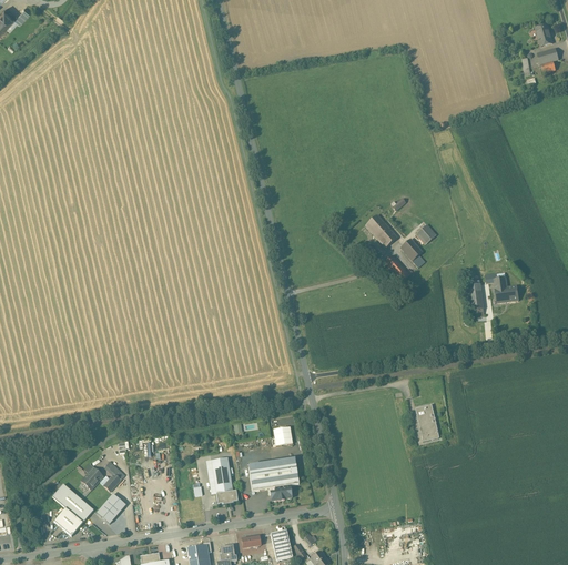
[(24,7),(14,18),(20,22),(27,14),(29,11),(24,7)]
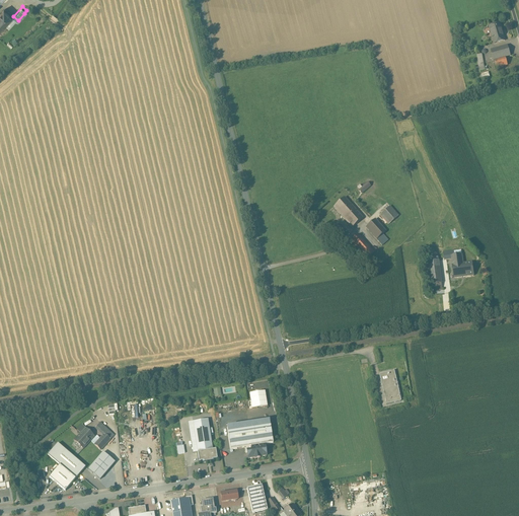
[(0,27),(12,15),(4,7),(0,11),(0,27)]
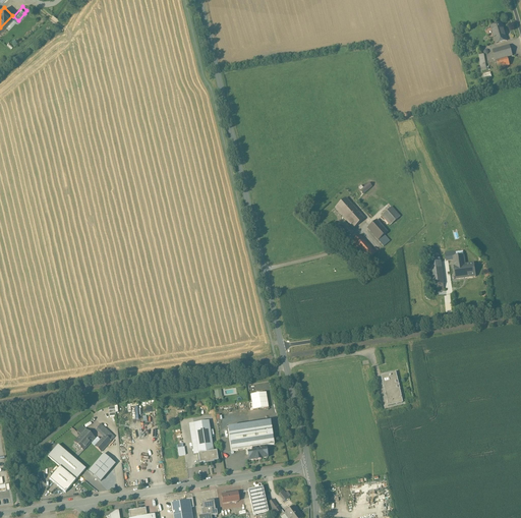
[(502,21),(490,24),(496,42),(507,38),(502,21)]
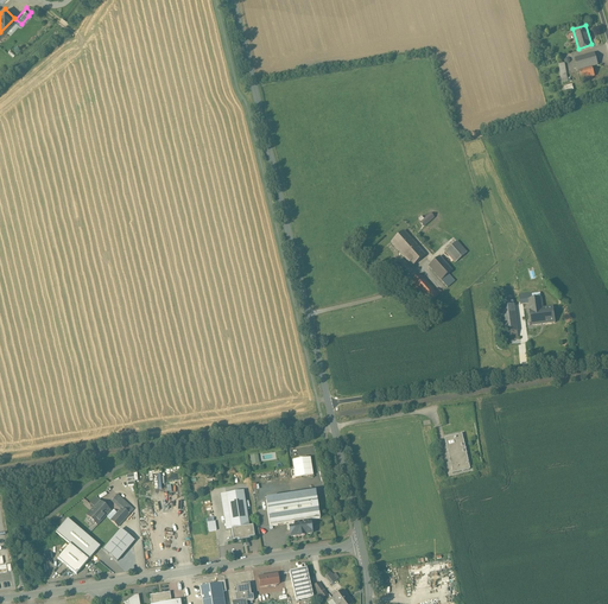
[(594,51),(575,56),(578,68),(580,68),(591,64),(597,62),(594,51)]
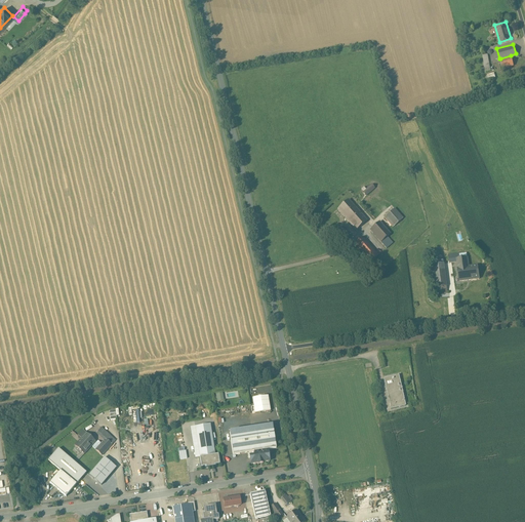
[(511,55),(500,58),(502,67),(514,64),(511,55)]
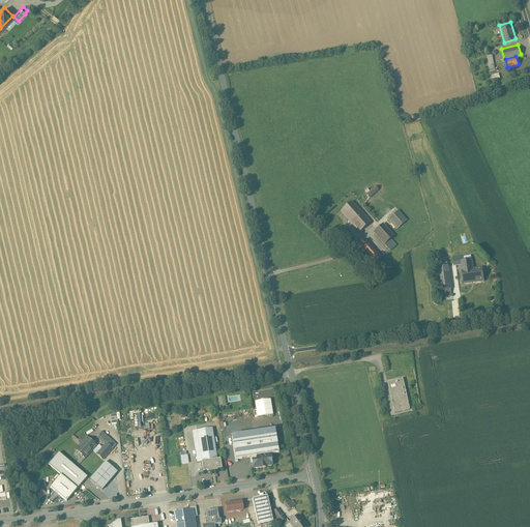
[(364,188),(370,194),(379,186),(375,183),(370,188),(367,186),(364,188)]
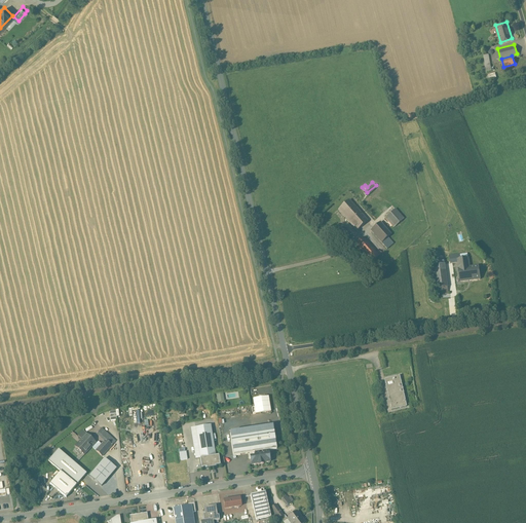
[(348,197),(338,207),(357,227),(368,218),(348,197)]
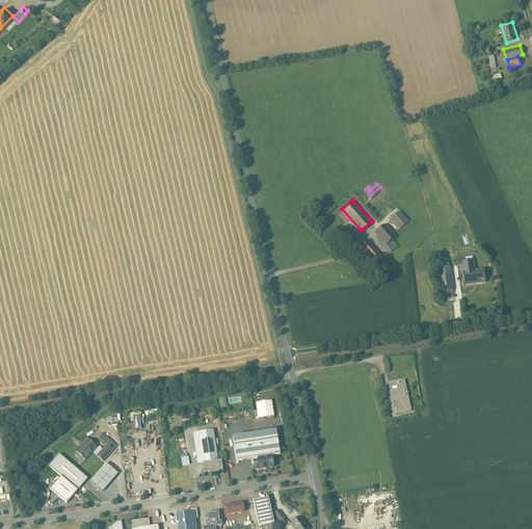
[(398,207),(388,216),(398,227),(408,218),(398,207)]
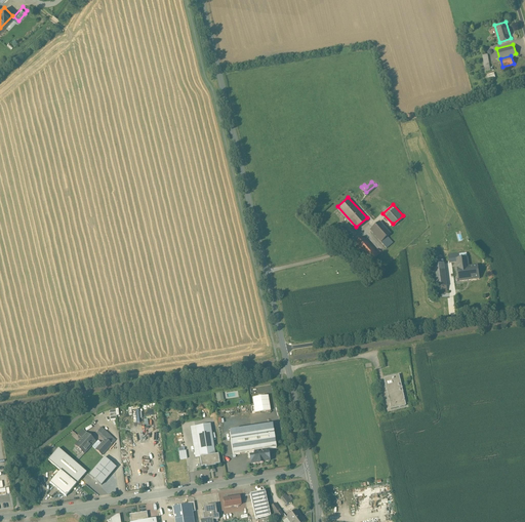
[(379,219),(370,227),(380,239),(387,234),(390,232),(379,219)]
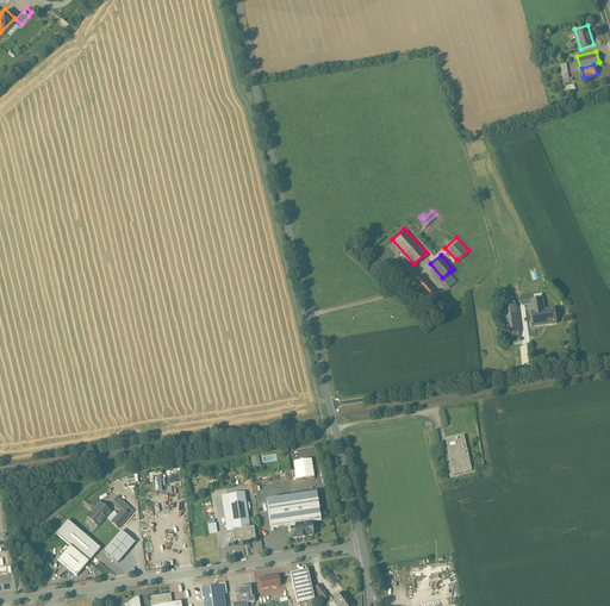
[(421,272),(412,280),(431,301),(440,293),(421,272)]
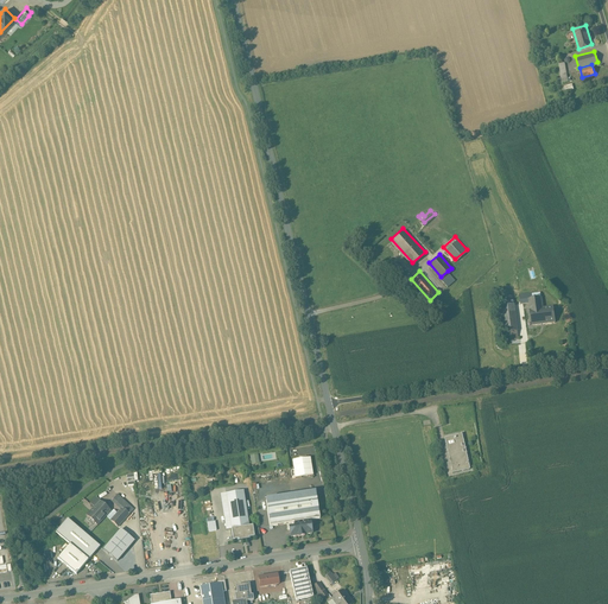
[(448,271),(441,277),(448,284),(455,278),(448,271)]
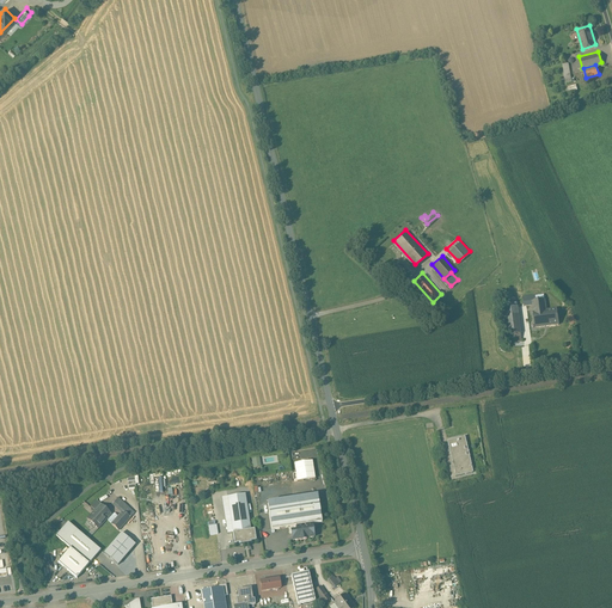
[(524,302),(533,301),(532,299),(545,296),(544,292),(522,294),(524,302)]
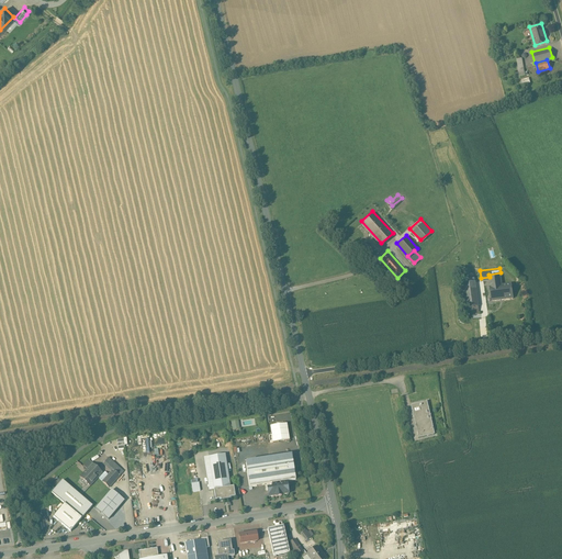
[(474,269),(463,271),(468,310),(479,309),(474,269)]
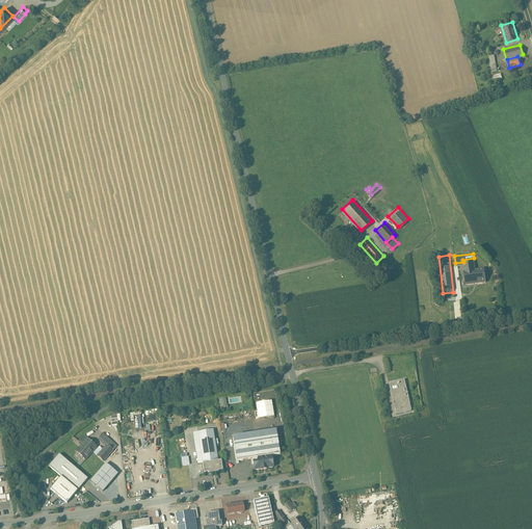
[(463,262),(466,283),(485,280),(483,266),(475,267),(474,258),(462,260),(463,262)]
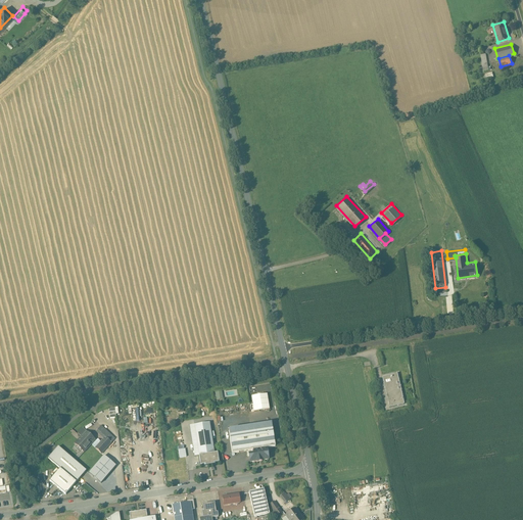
[(397,371),(382,374),(389,405),(403,402),(397,371)]
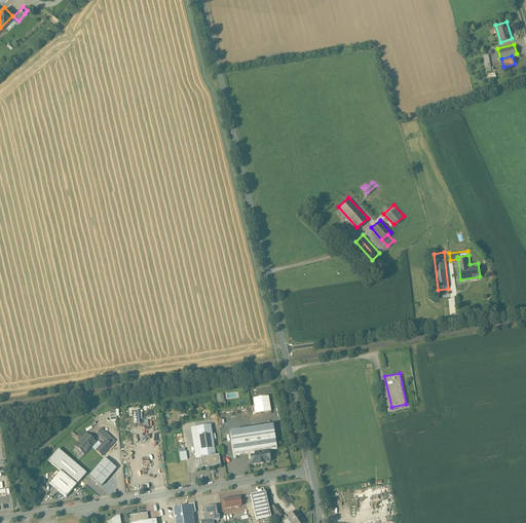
[(269,394),(254,396),(256,411),(272,409),(269,394)]
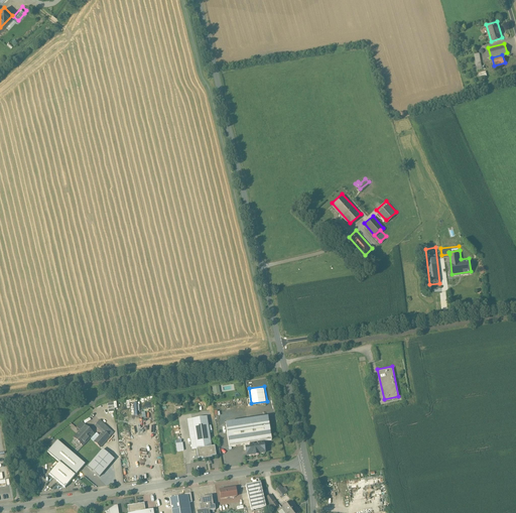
[(207,414),(191,416),(197,446),(212,444),(207,414)]
